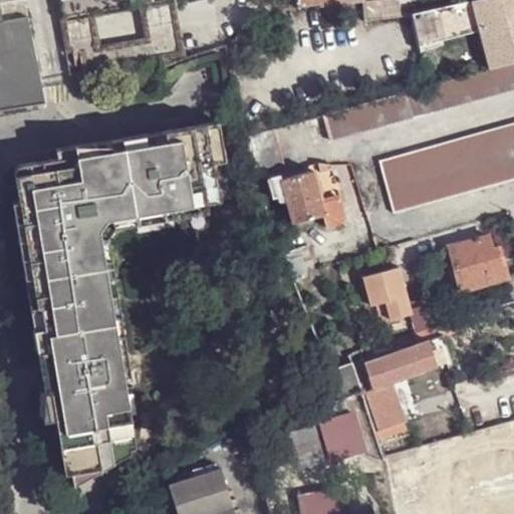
[(58,0),(62,21),(97,16),(142,7),(179,1),(178,0),(58,0)]
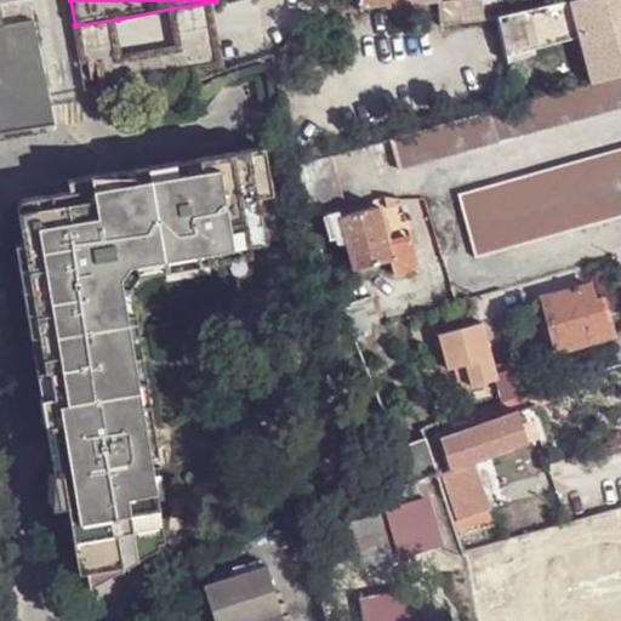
[(404,5),(403,0),(360,0),(360,4),(362,10),(404,5)]
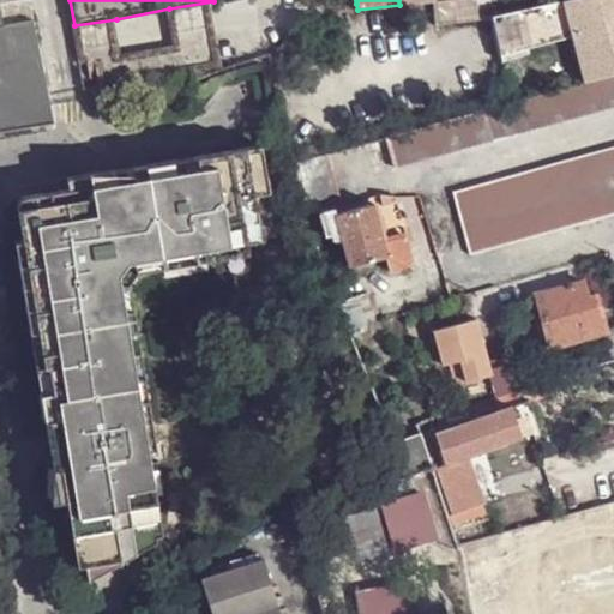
[(613,0),(567,0),(565,1),(573,37),(587,83),(613,74),(613,0)]
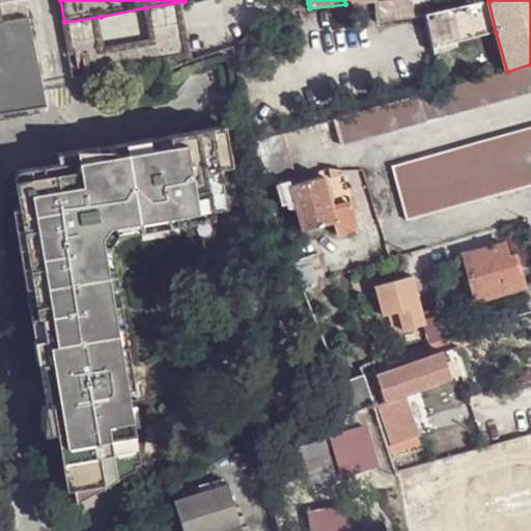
[(185,1),(146,7),(152,38),(189,33),(185,1)]
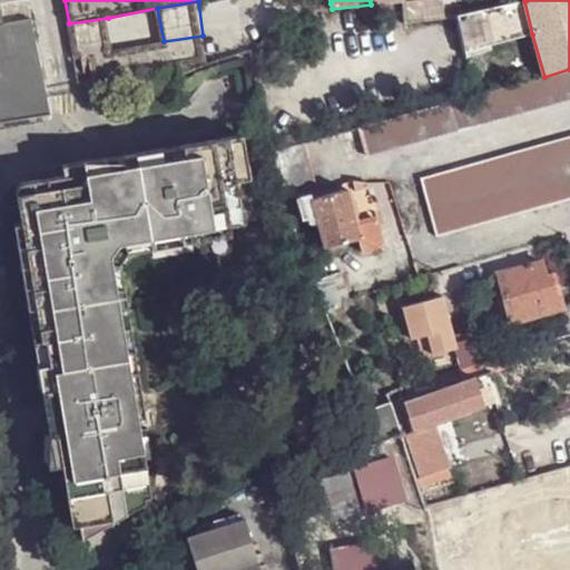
[(524,1),(458,16),(465,52),(532,35),(524,1)]
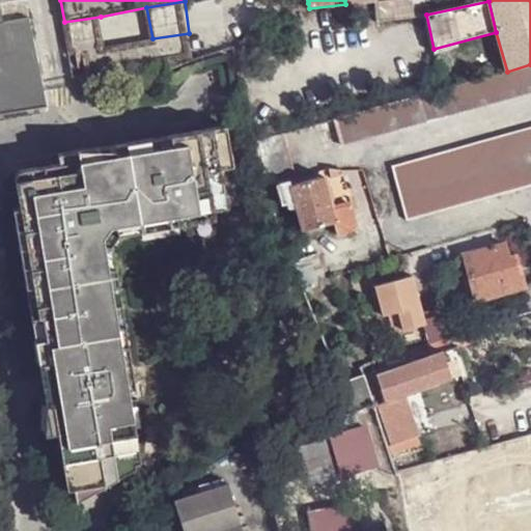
[(47,109),(30,19),(4,24),(0,3),(0,115),(3,116),(3,114),(47,109)]
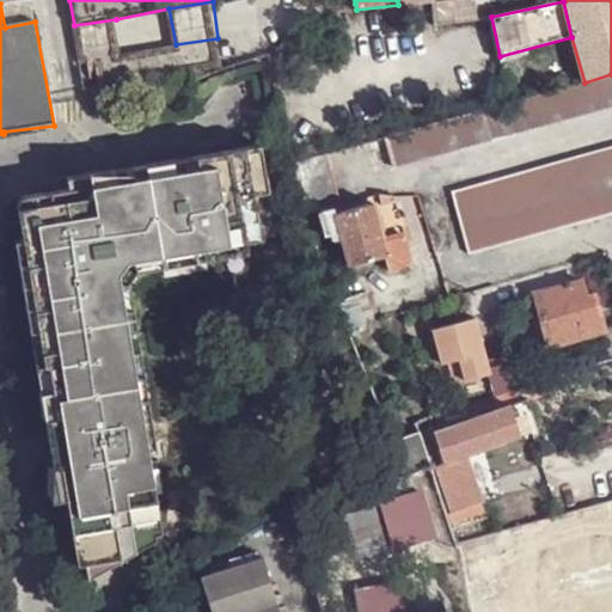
[(477,4),(454,7),(457,22),(479,19),(477,4)]
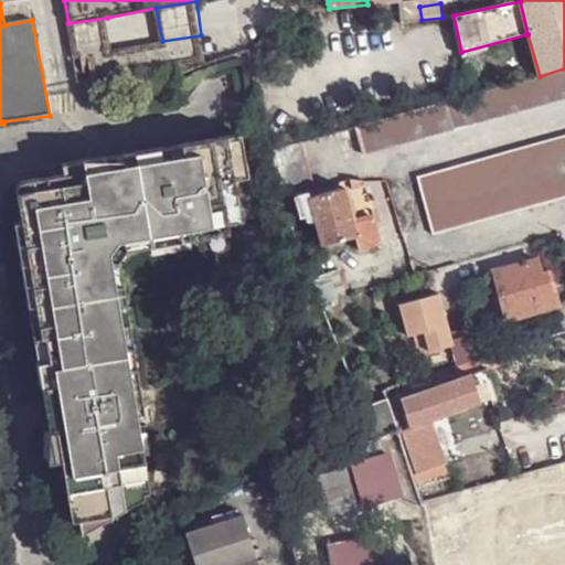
[(78,84),(114,51),(107,18),(68,23),(78,84)]
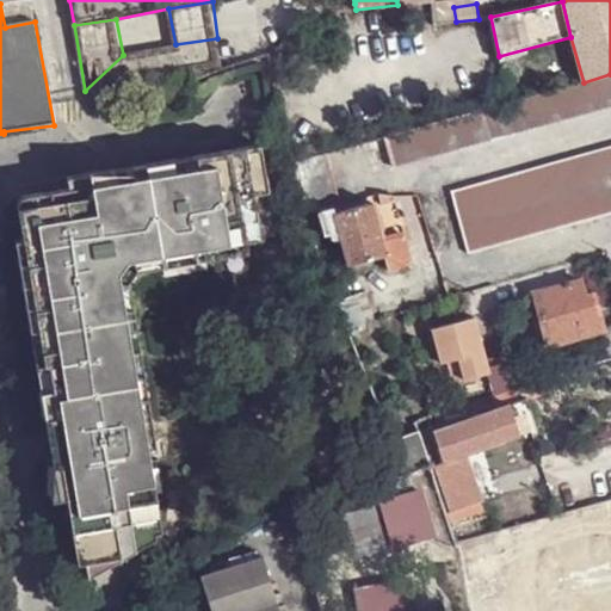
[(222,63),(217,38),(176,44),(125,54),(123,55),(85,91),(222,66),(222,63)]
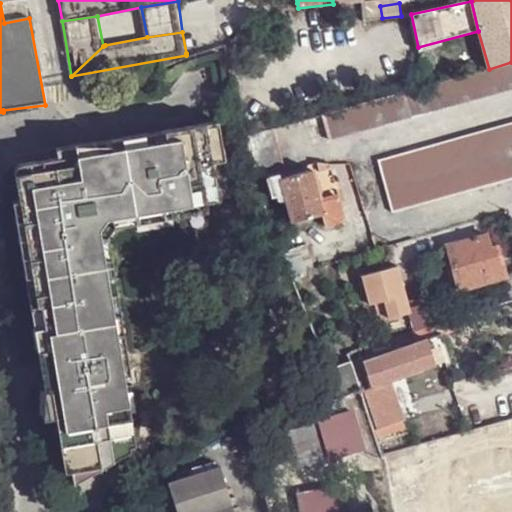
[(324,115),(332,141),(511,89),(511,62),(489,69),(427,86),(324,115)]
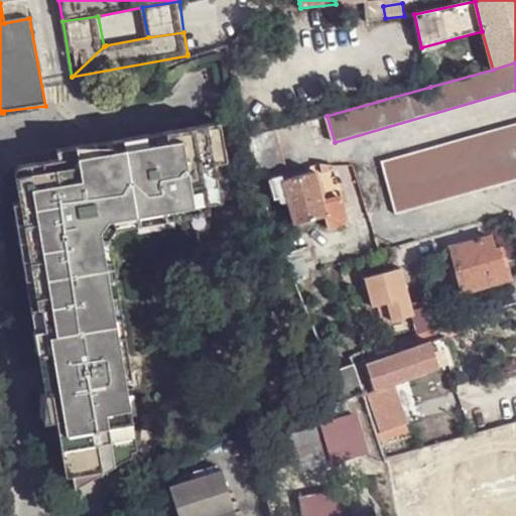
[(235,198),(222,121),(58,148),(59,158),(21,164),(19,166),(17,168),(16,172),(21,200),(14,202),(46,394),(45,421),(57,418),(67,472),(68,473),(69,474),(70,474),(74,474),(76,486),(134,454),(133,449),(138,447),(127,378),(133,378),(110,235),(116,226),(167,218),(181,216),(182,225),(199,223),(207,211),(211,211),(210,202),(235,198)]
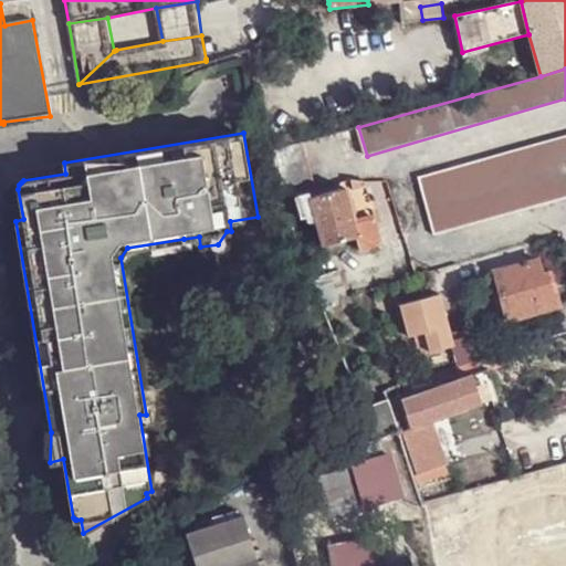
[(565,134),(418,176),(435,233),(565,199),(565,134)]
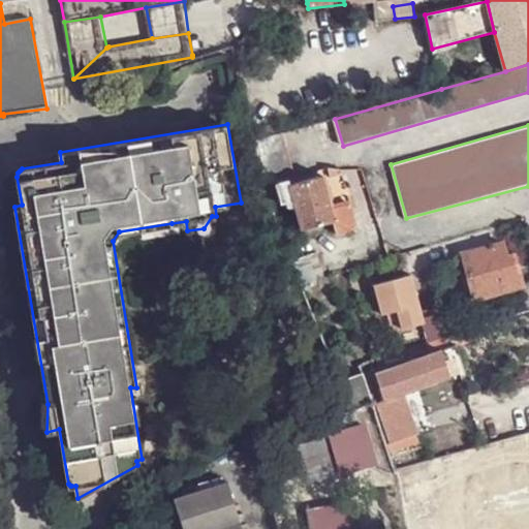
[(265,185),(294,178),(283,132),(255,139),(257,147),(257,149),(257,150),(255,151),(253,157),(265,185)]
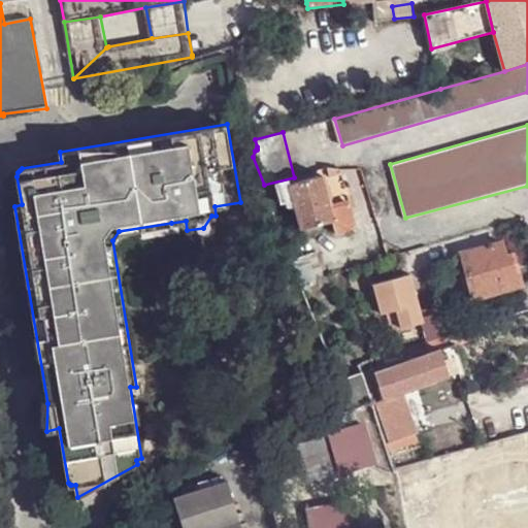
[(340,171),(322,175),(333,221),(352,217),(340,171)]
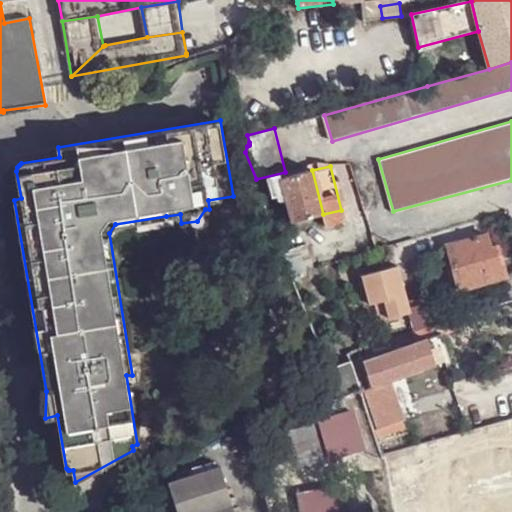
[(312,170),(280,178),(283,194),(290,222),(323,214),(312,170)]
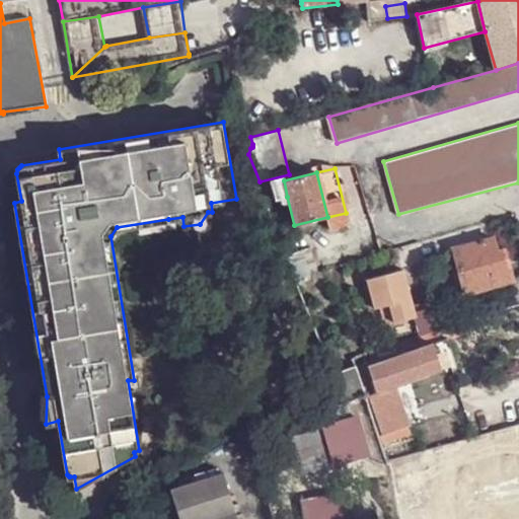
[(287,197),(284,180),(272,183),(276,200),(287,197)]
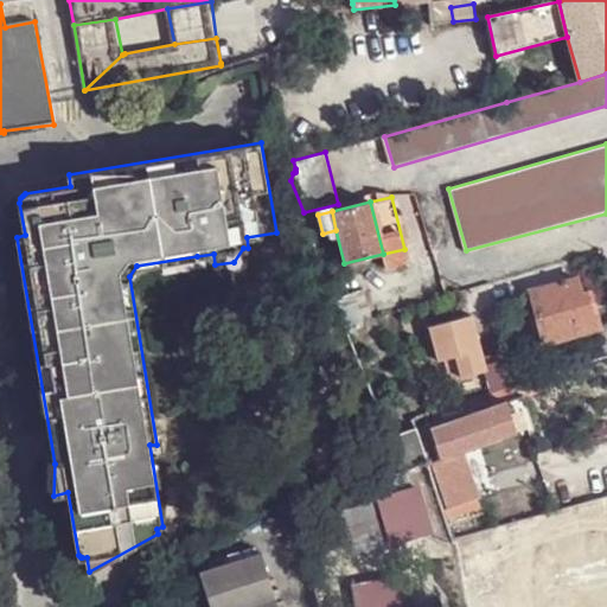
[(383,254),(385,266),(407,260),(404,249),(383,254)]
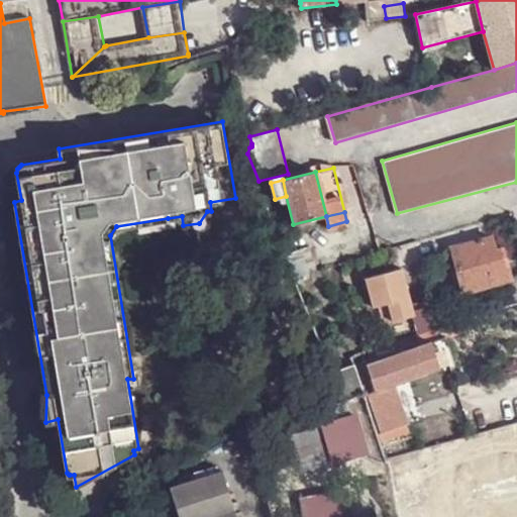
[(512,279),(504,249),(497,251),(493,236),(452,247),(452,249),(457,265),(466,293),(512,279)]
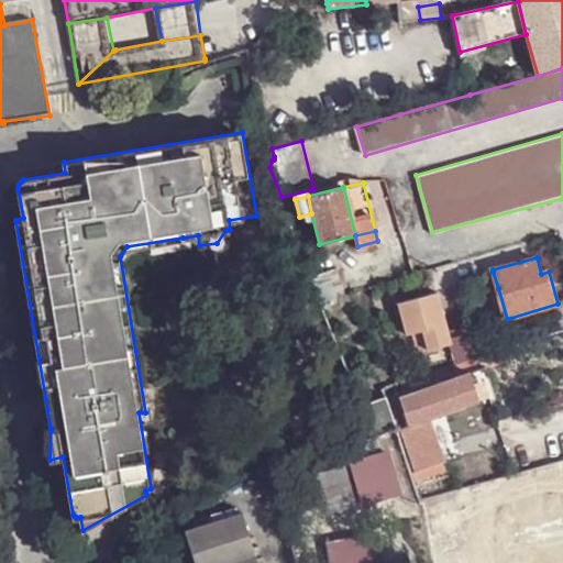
[(489,290),(498,288),(493,272),(484,273),(489,290)]
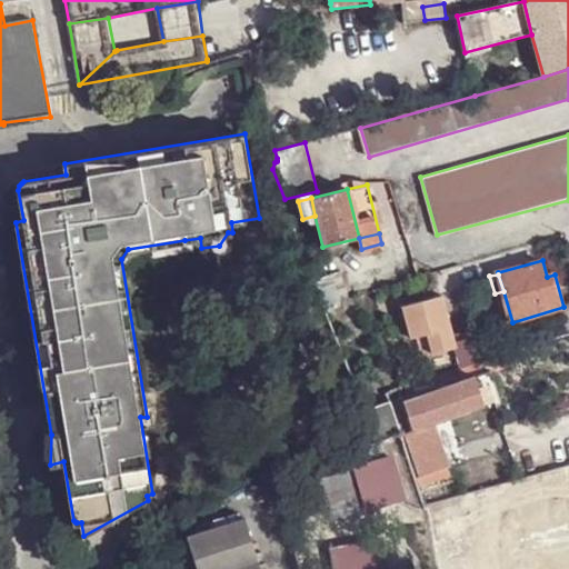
[(456,346),(441,298),(403,309),(411,340),(421,337),(428,335),(433,352),(456,346)]
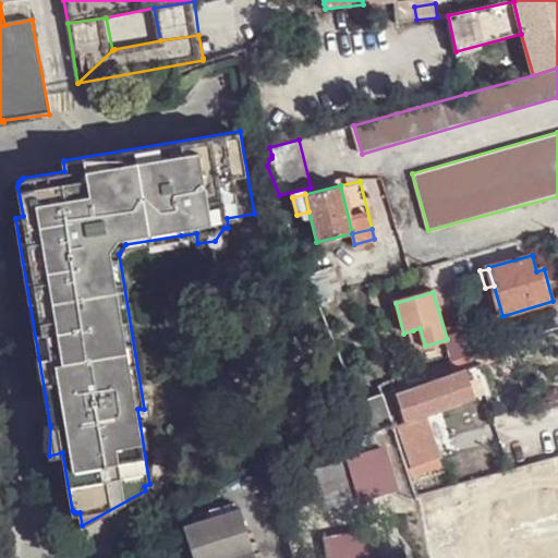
[(542,331),(540,324),(508,335),(511,342),(542,331)]
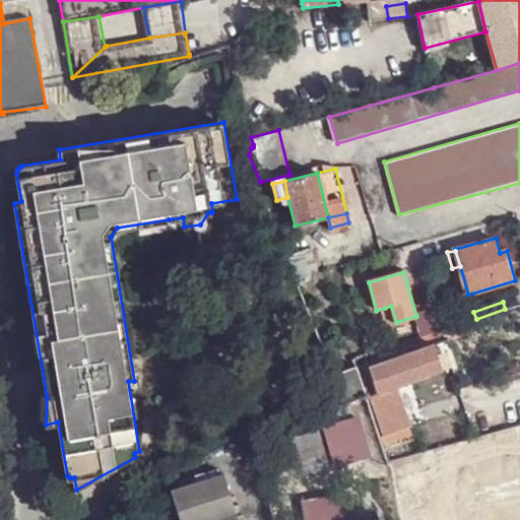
[(385,308),(389,324),(396,322),(391,306),(385,308)]
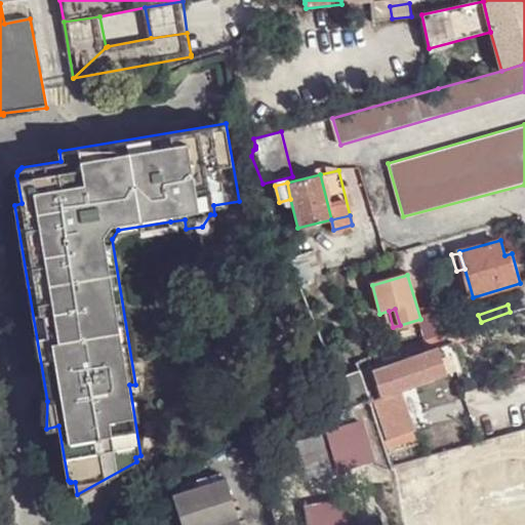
[(450,344),(448,334),(440,336),(443,346),(450,344)]
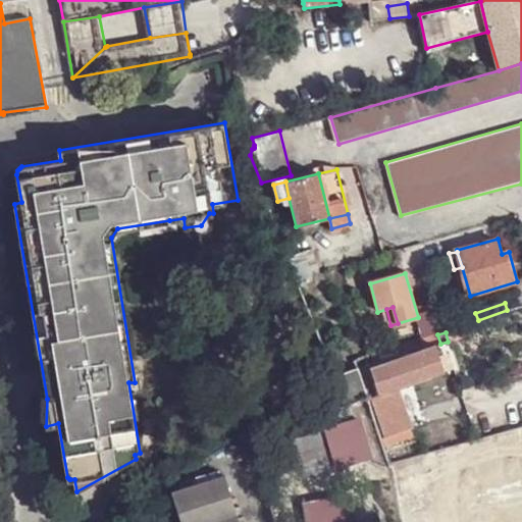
[(446,371),(456,367),(454,358),(448,342),(440,344),(438,345),(446,371)]
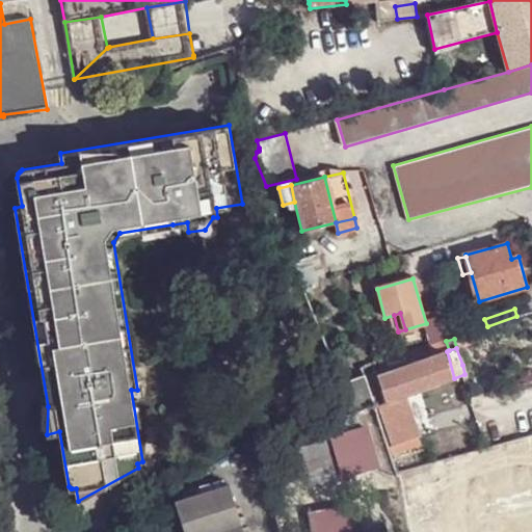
[(403,396),(454,378),(447,351),(380,375),(388,401),(403,396)]
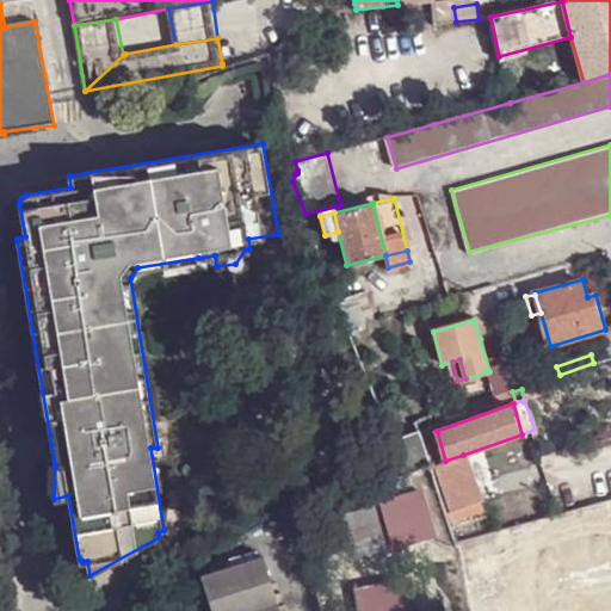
[(420,430),(392,440),(402,473),(403,474),(431,463),(420,430)]
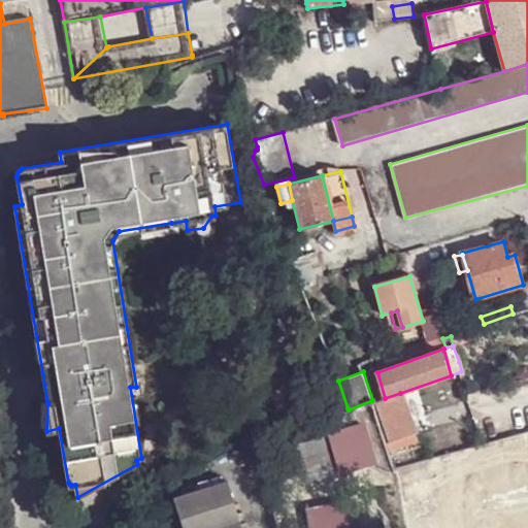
[(419,448),(400,393),(385,398),(373,402),(380,423),(392,457),(419,448)]
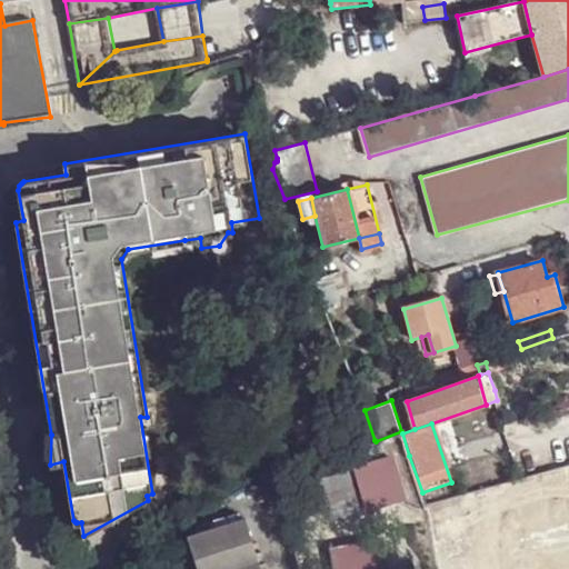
[(390,452),(357,463),(370,507),(403,496),(390,452)]
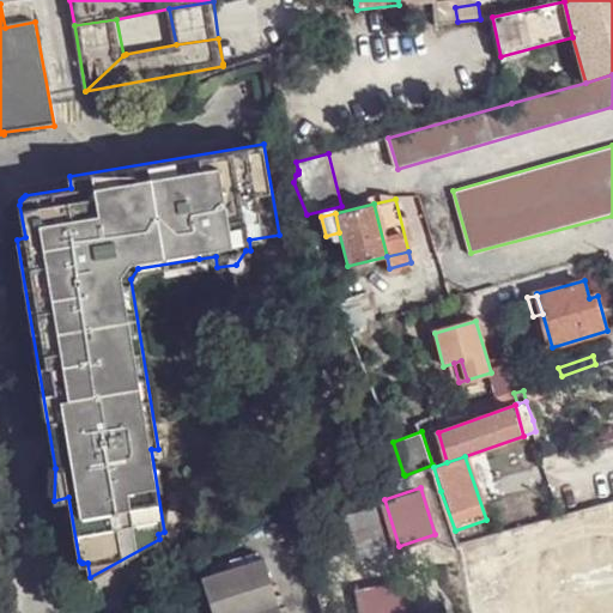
[(224,612),(277,596),(262,550),(202,569),(217,612),(224,612)]
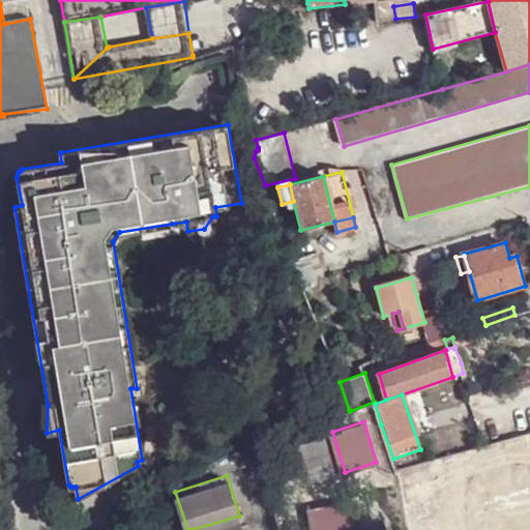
[(362,529),(357,501),(312,510),(315,529),(362,529)]
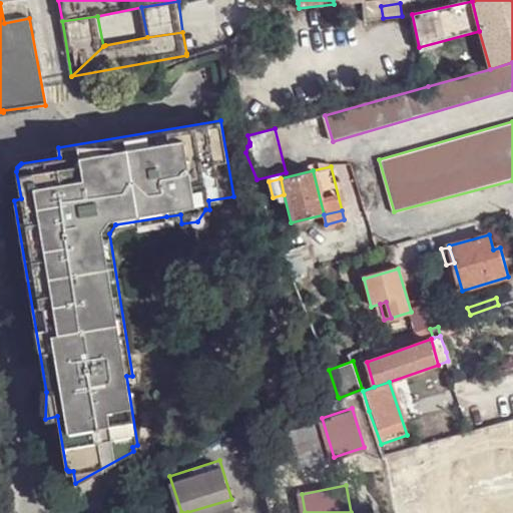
[(235,512),(231,499),(187,512),(235,512)]
